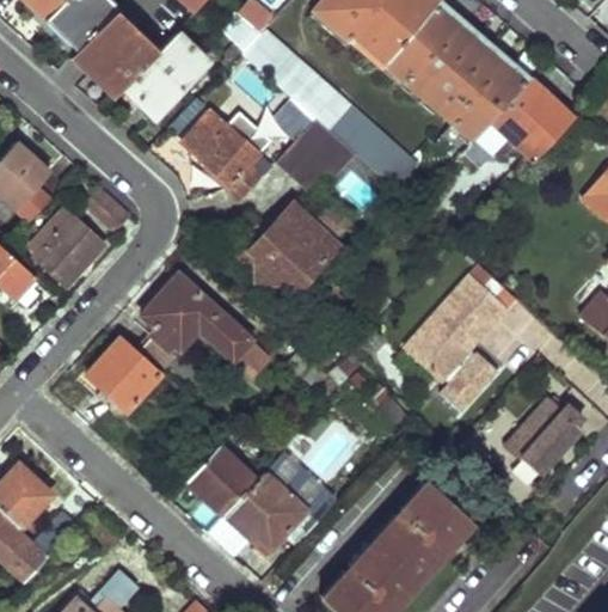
[(26,0),(49,22),(79,51),(80,50),(116,13),(121,8),(111,0),(26,0)]
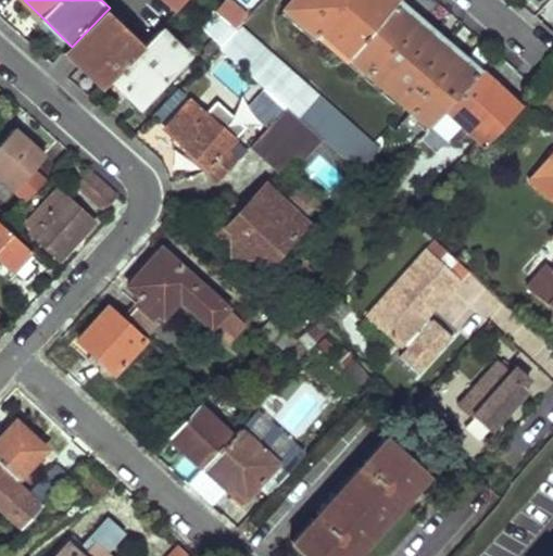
[(164,0),(179,13),(191,0),(164,0)]
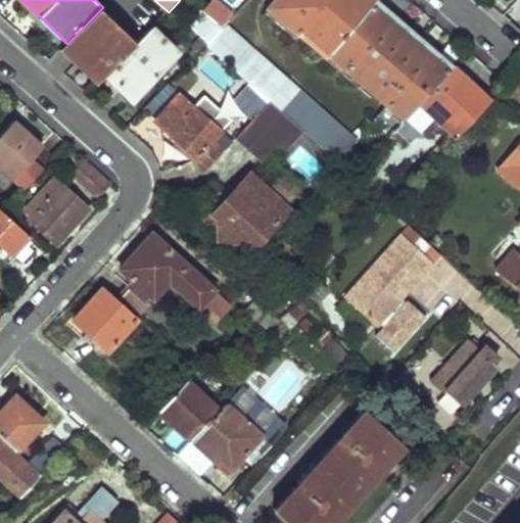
[(278,0),(271,9),(300,35),(304,30),(332,54),(374,5),(376,3),(373,0),(278,0)]
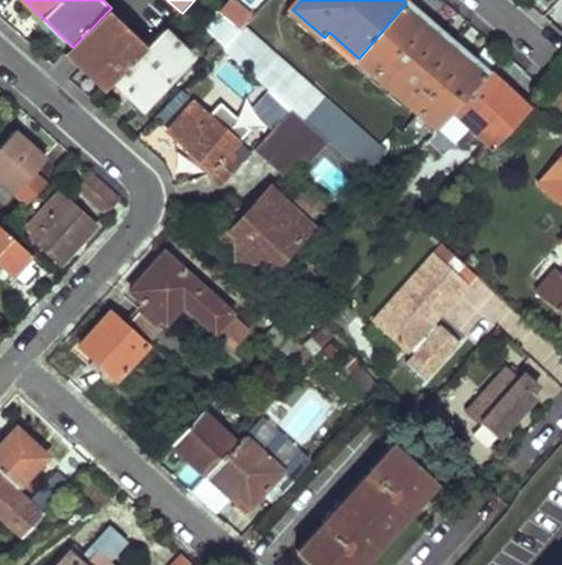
[(251,22),(232,6),(223,16),(242,31),(245,28),(251,22)]
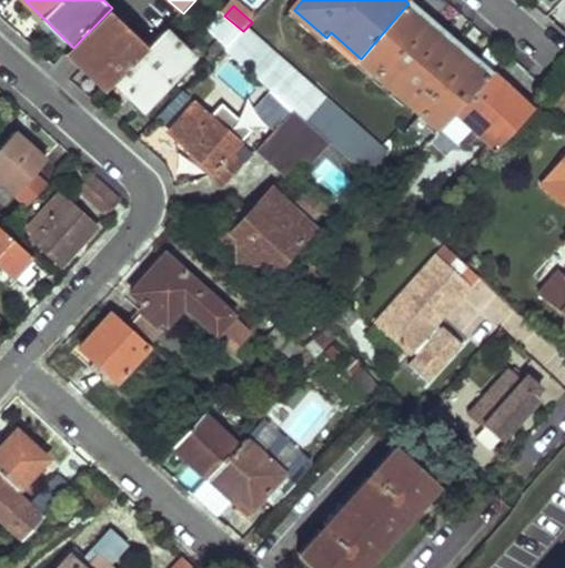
[(406,6),(361,59),(442,128),(456,112),(490,75),(456,47),(460,43),(447,32),(444,37),(406,6)]
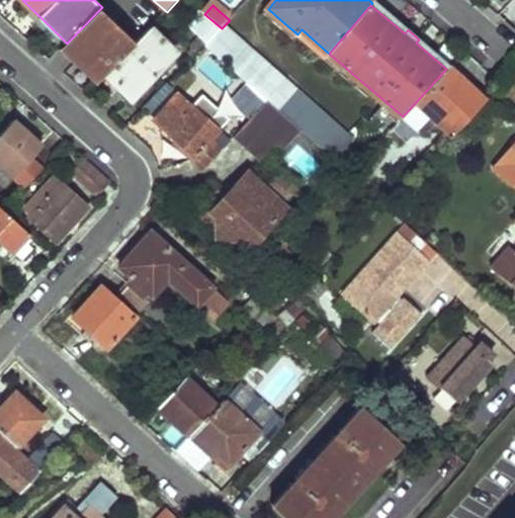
[(83,57),(80,60),(103,80),(109,74),(136,46),(98,11),(68,42),(83,57)]
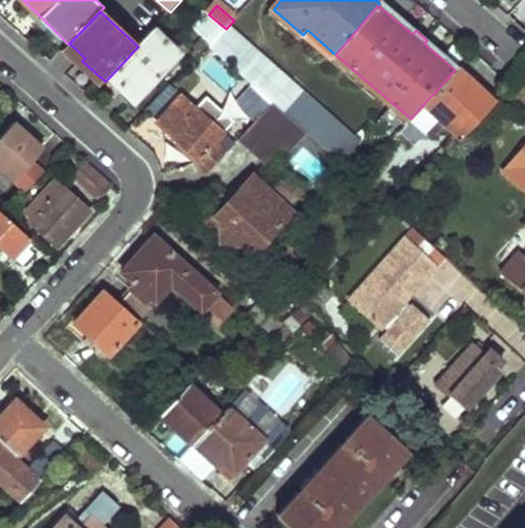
[(211,44),(226,29),(208,14),(206,11),(192,26),(211,44)]
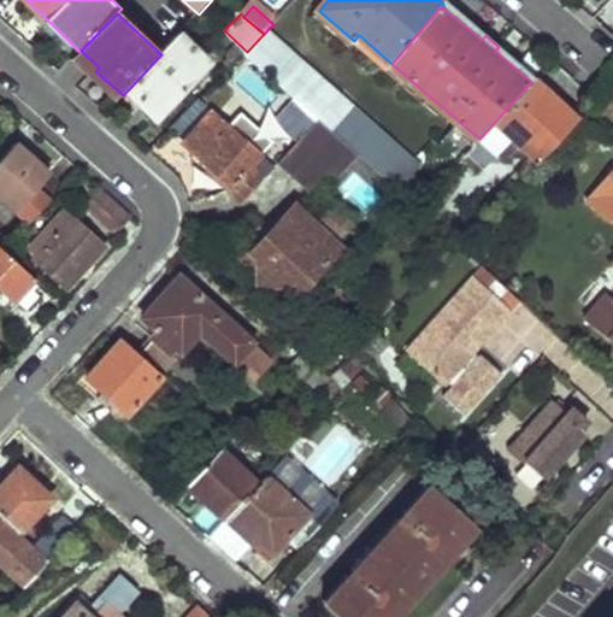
[(272,80),(294,53),(267,30),(264,34),(247,52),(245,54),(272,80)]
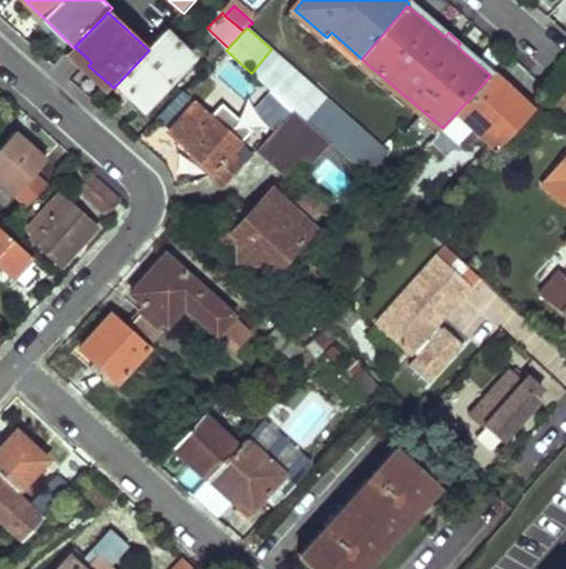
[(149,50),(120,81),(149,111),(197,60),(167,30),(149,50)]
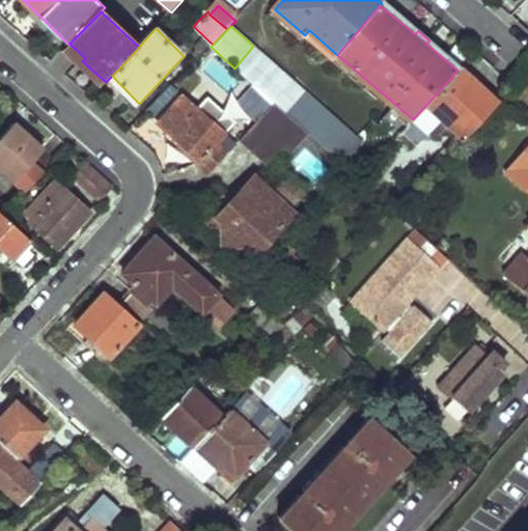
[(68,45),(64,50),(80,64),(82,61),(85,58),(70,44),(68,45)]
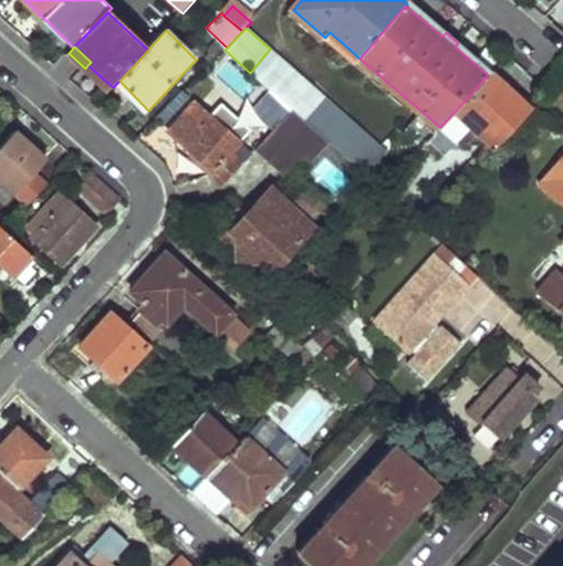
[(270,49),(250,73),(279,97),(293,109),(305,121),(326,96),(270,49)]
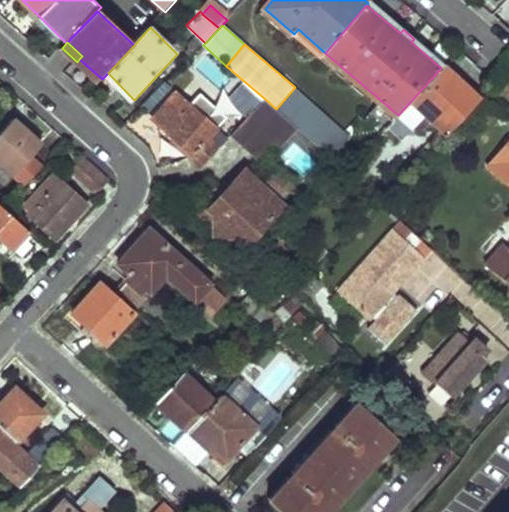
[(441,68),(411,101),(443,128),(431,141),(437,146),(482,98),(445,64),(441,68)]
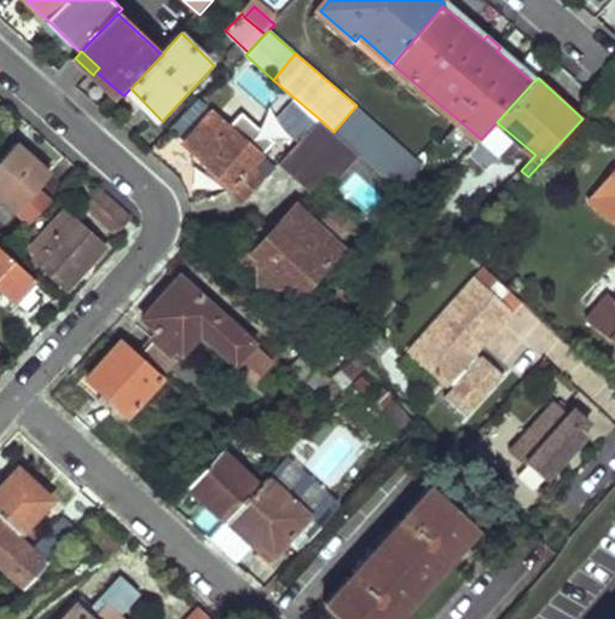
[(357,105),(334,132),(361,155),(419,206),(444,180),(357,105)]
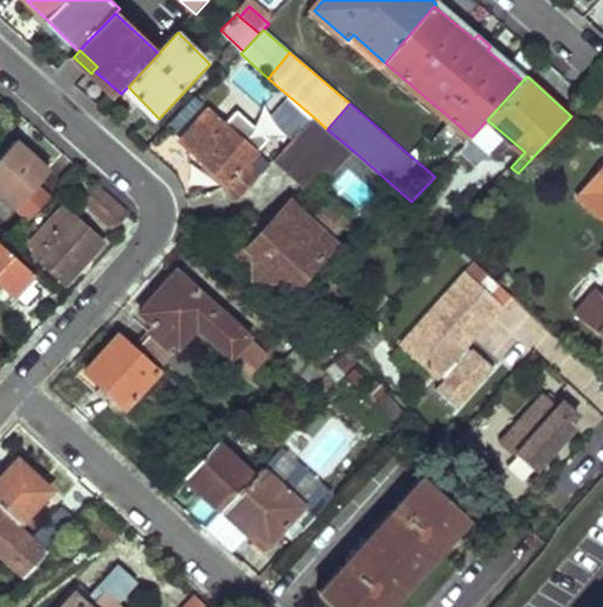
[(281,125),(295,138),(314,117),(299,104),(281,125)]
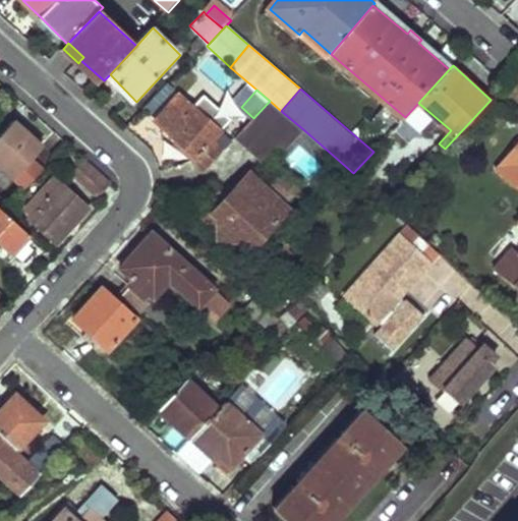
[(180,96),(158,122),(188,150),(186,153),(207,171),(233,141),(180,96)]
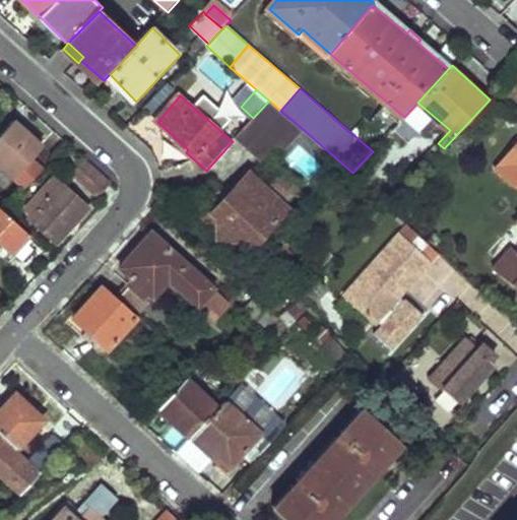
[(269,169),(304,130),(280,111),(269,101),(253,118),(236,138),(269,169)]
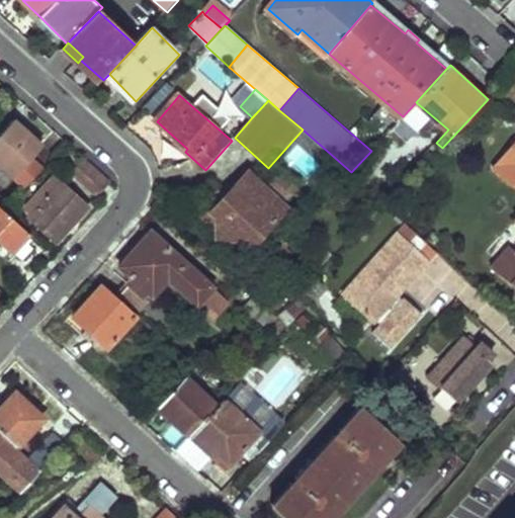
[(13,121),(0,136),(0,162),(16,177),(43,147),(13,121)]
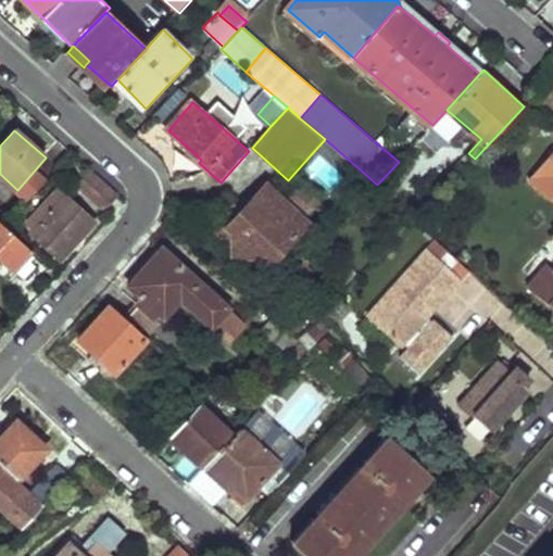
[(89,171),(76,185),(105,210),(117,194),(89,171)]
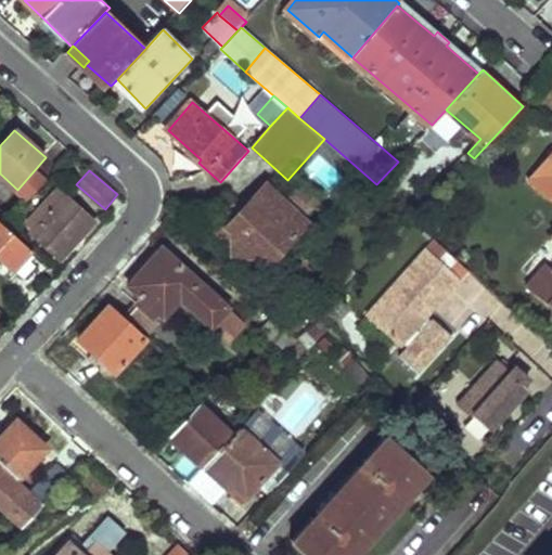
[(259,256),(270,266),(309,223),(267,184),(244,210),(228,227),(234,232),(235,250),(235,256),(242,256),(259,256)]
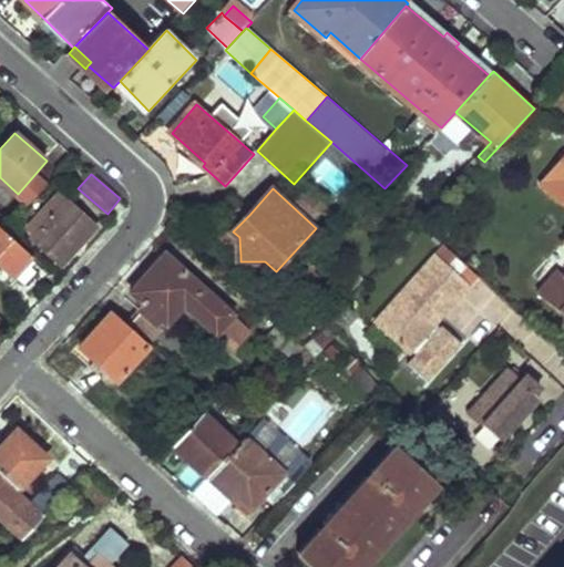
[(326,206),(308,189),(296,203),(314,218),(326,206)]
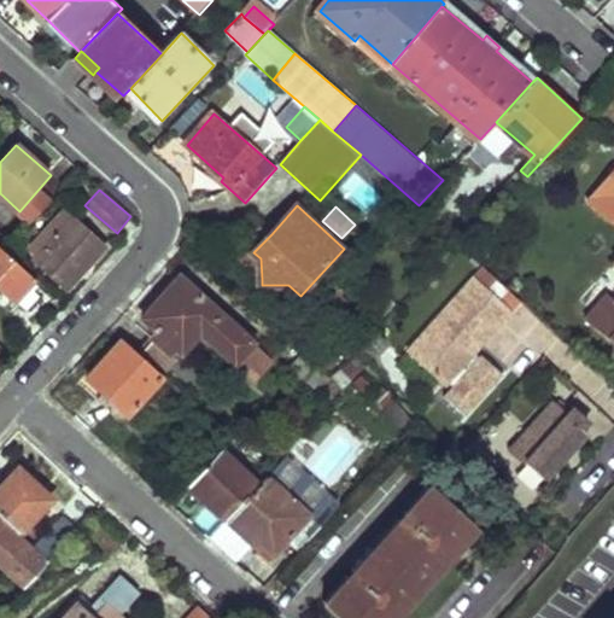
[(106,246),(63,209),(25,251),(69,290),(106,246)]
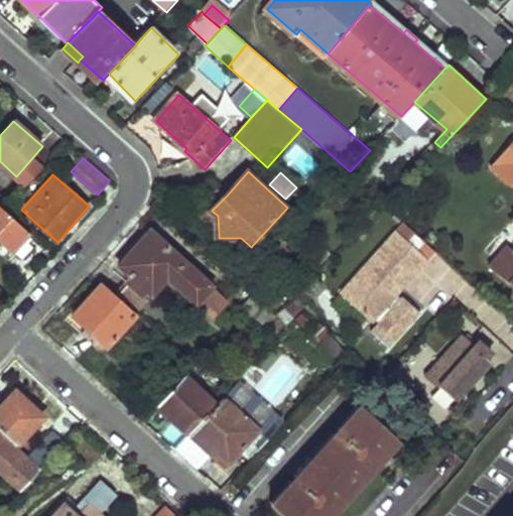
[(227,196),(219,189),(197,213),(204,220),(219,233),(218,216),(212,211),(227,196)]
